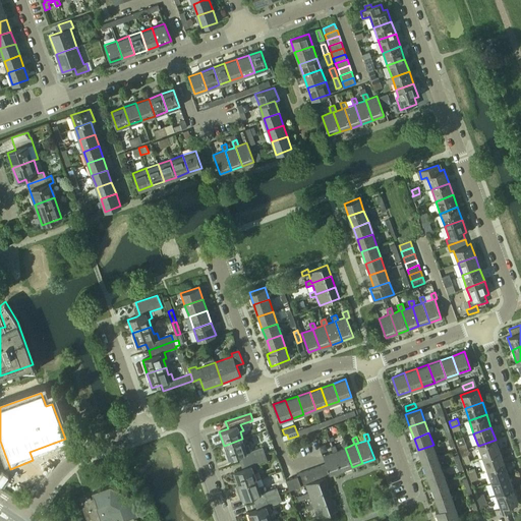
[(244,446),(242,439),(224,446),(229,459),(237,456),(242,454),(244,461),(265,454),(263,447),(259,448),(255,449),(250,451),(248,445),(244,446)]
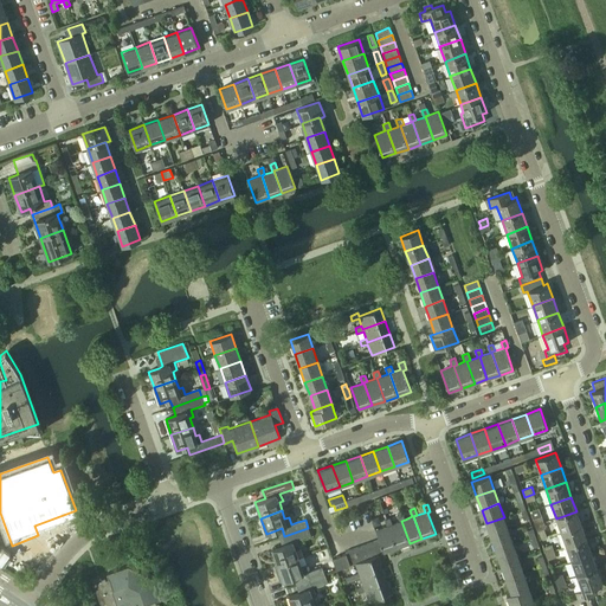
[(561,533),(581,526),(577,511),(556,519),(561,533)]
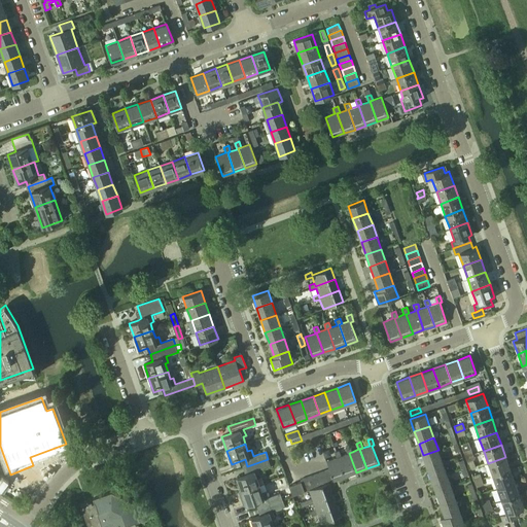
[(349,453),(352,452),(350,446),(345,448),(347,453),(341,455),(338,457),(345,477),(356,472),(349,453)]
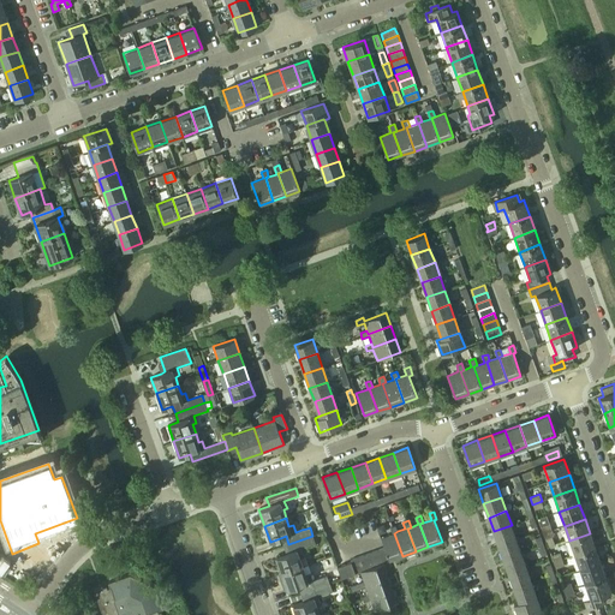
[(543,533),(551,531),(549,524),(541,526),(543,533)]
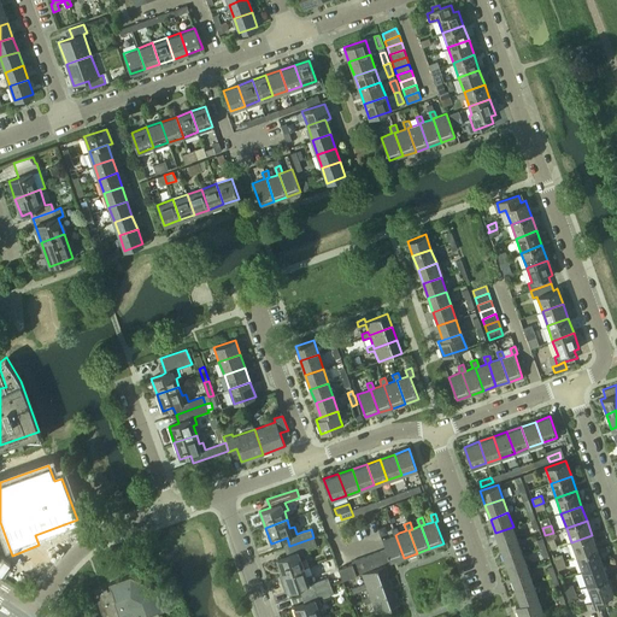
[(382,539),(386,550),(391,563),(404,558),(395,535),(399,533),(397,527),(391,529),(393,535),(382,539)]
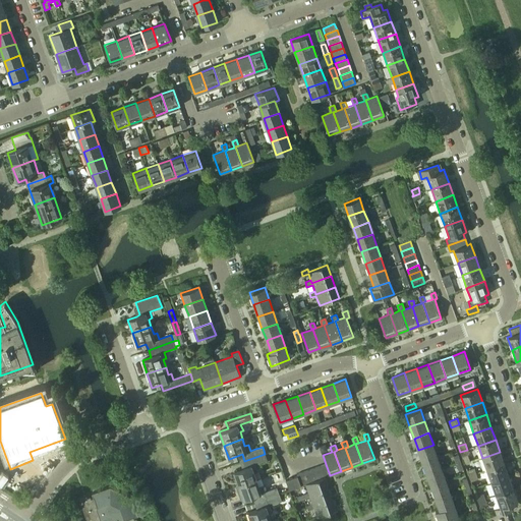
[(418,450),(422,462),(438,457),(433,445),(418,450)]
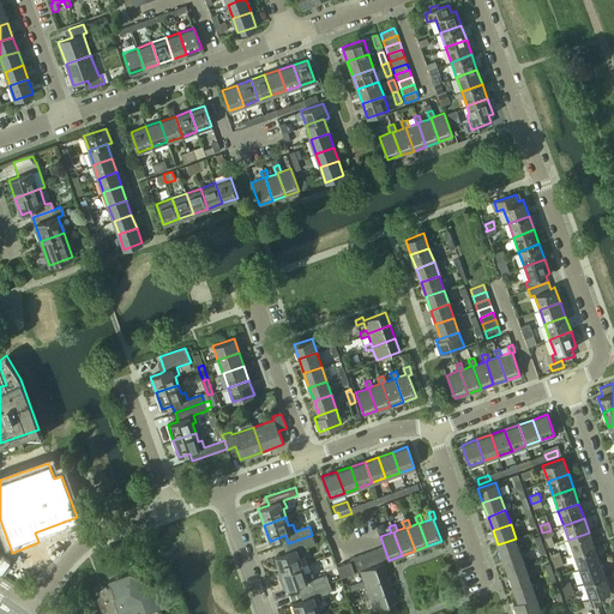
[(573,554),(594,547),(589,533),(569,540),(573,554)]
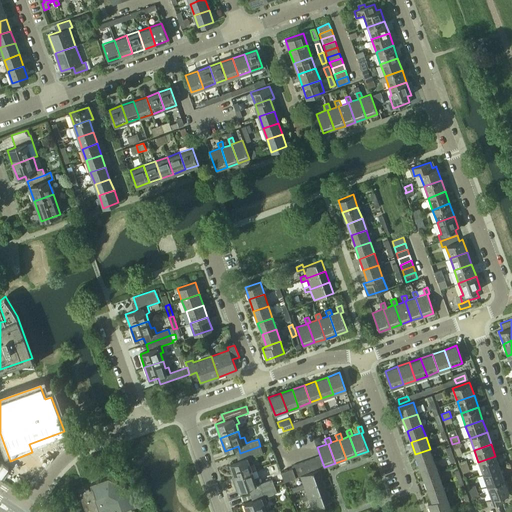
[(230,464),(235,478),(252,471),(250,464),(253,462),(251,456),(262,452),(260,446),(240,453),(242,459),(238,461),(230,464)]
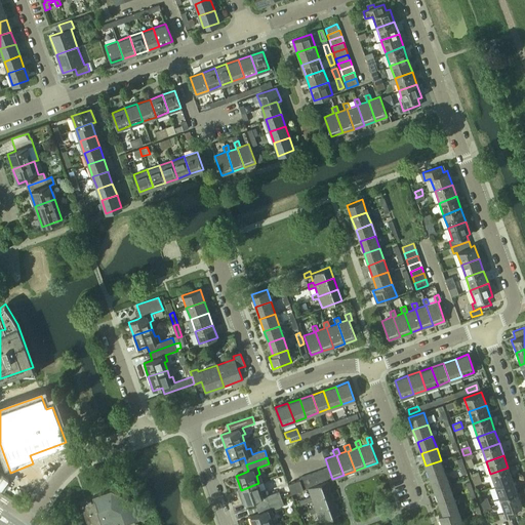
[(445,472),(441,460),(426,466),(430,478),(445,472)]
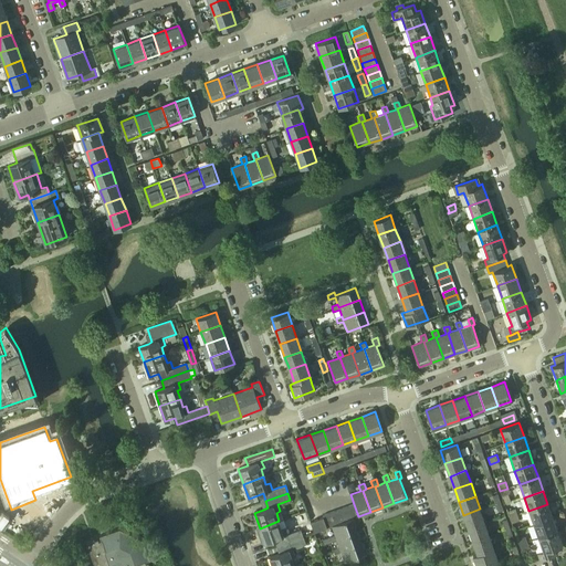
[(353,519),(358,516),(354,504),(347,506),(352,519),(353,519)]
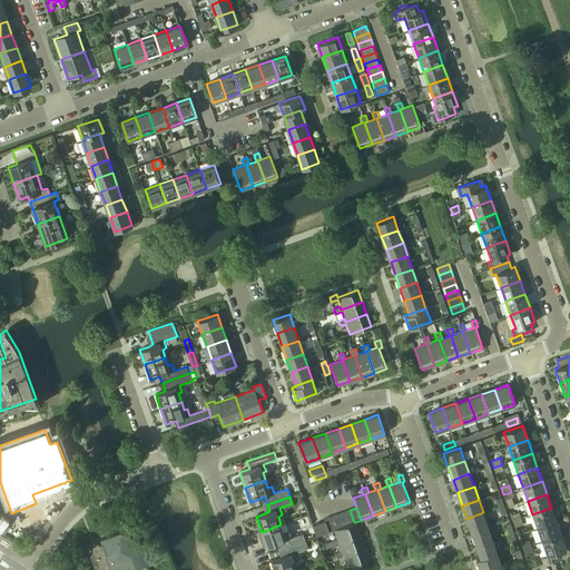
[(538,529),(557,521),(551,508),(532,514),(538,529)]
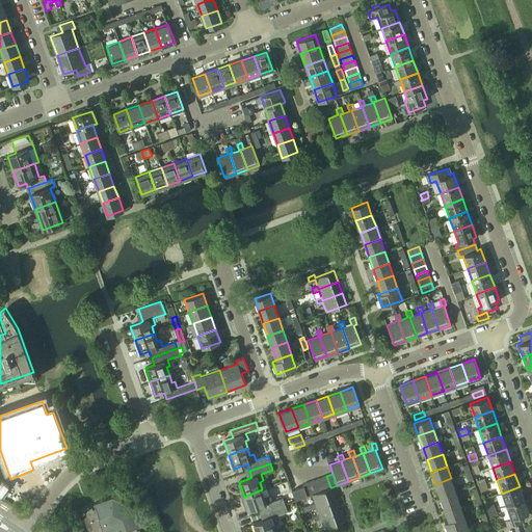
[(326,476),(321,478),(325,489),(330,487),(326,476)]
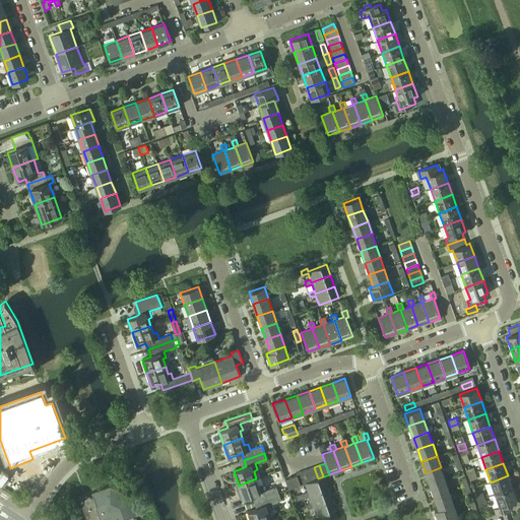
[(314,467),(308,469),(312,480),(318,478),(314,467)]
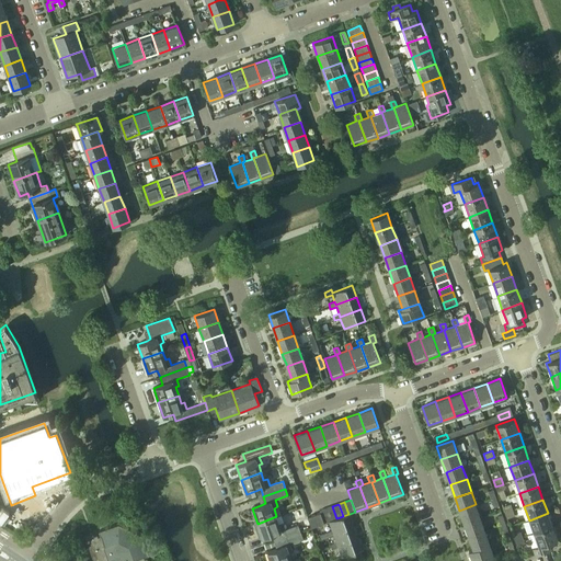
[(459,511),(464,523),(480,517),(476,504),(459,511)]
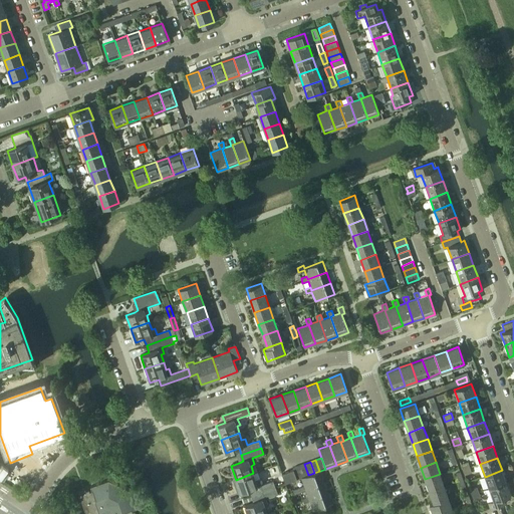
[(463,470),(470,468),(468,462),(461,465),(463,470)]
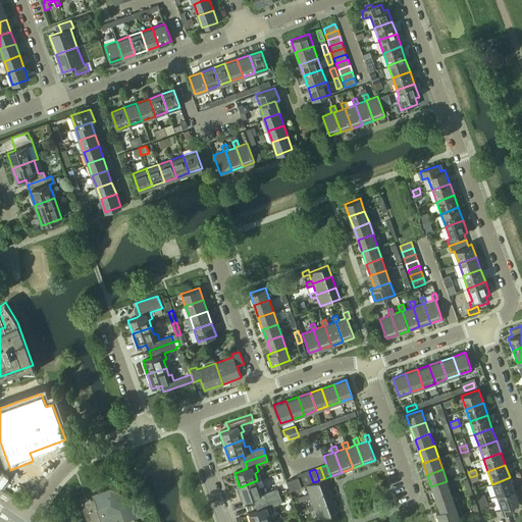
[(309,471),(303,473),(307,484),(313,482),(309,471)]
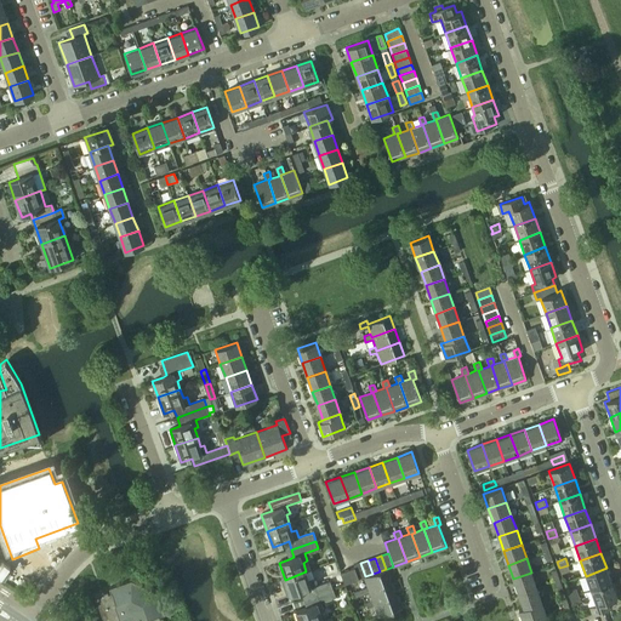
[(359,579),(364,577),(365,576),(360,563),(353,565),(354,568),(359,579)]
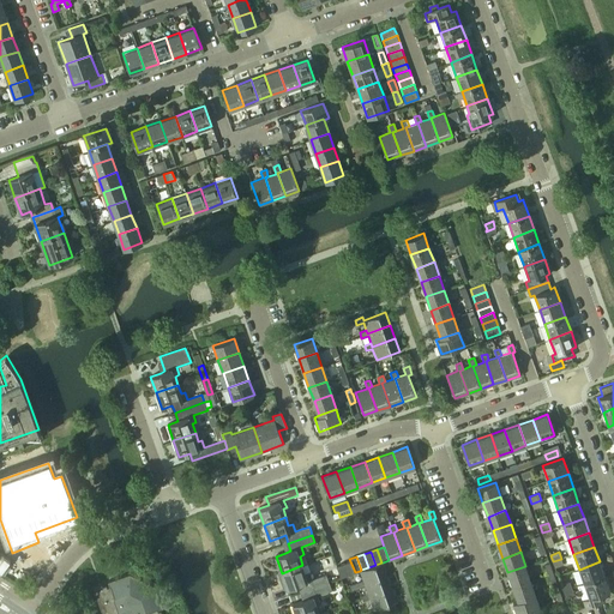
[(337,566),(341,577),(355,572),(350,561),(337,566)]
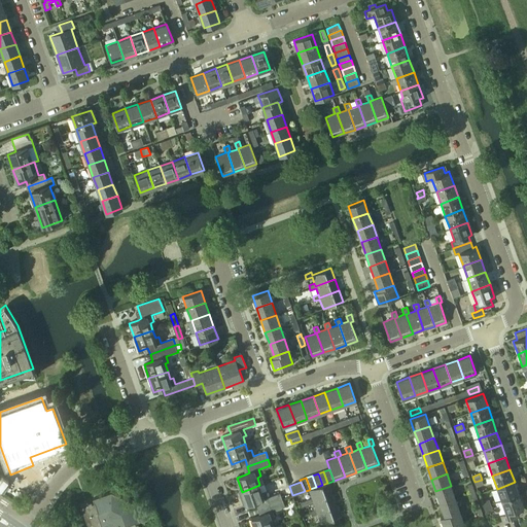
[(501,500),(519,494),(515,482),(497,489),(501,500)]
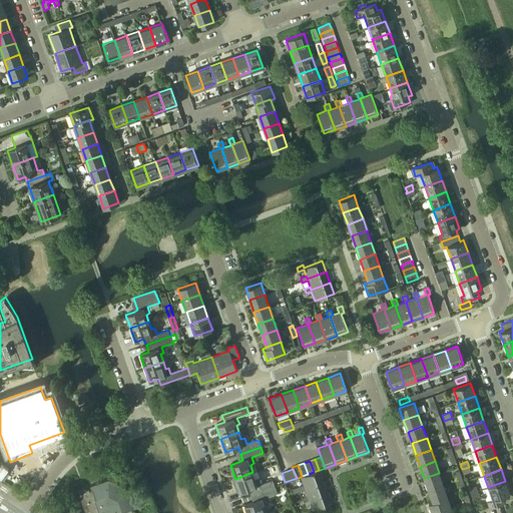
[(304,488),(324,481),(320,470),(319,470),(314,472),(308,474),(302,476),(301,477),(303,485),(304,488)]
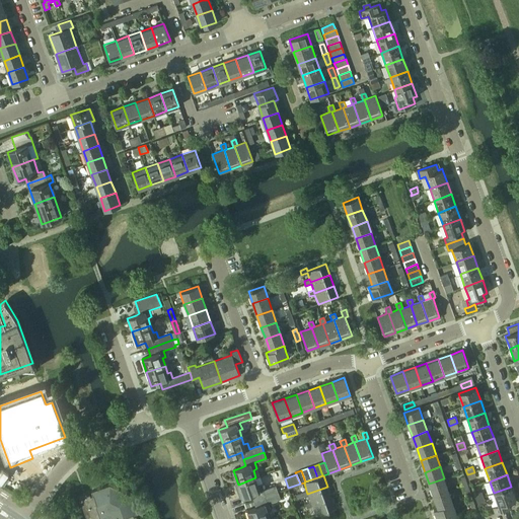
[(258,485),(255,477),(238,485),(242,498),(250,495),(255,493),(257,499),(257,500),(278,493),(276,486),(264,490),(262,484),(258,485)]
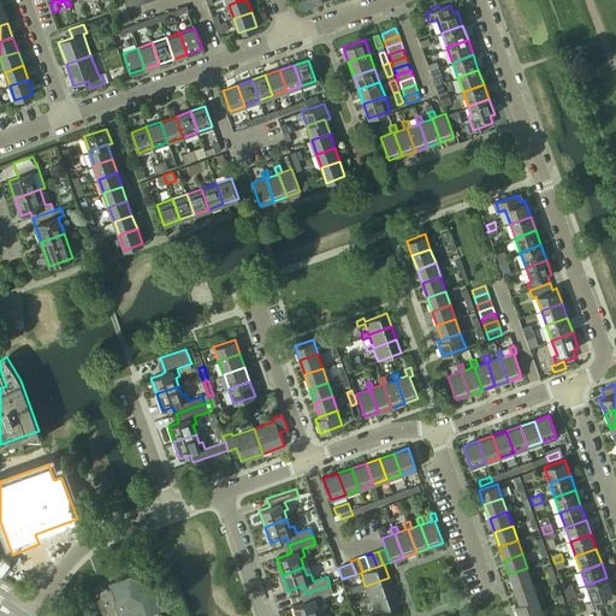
[(532,582),(527,568),(509,574),(514,588),(532,582)]
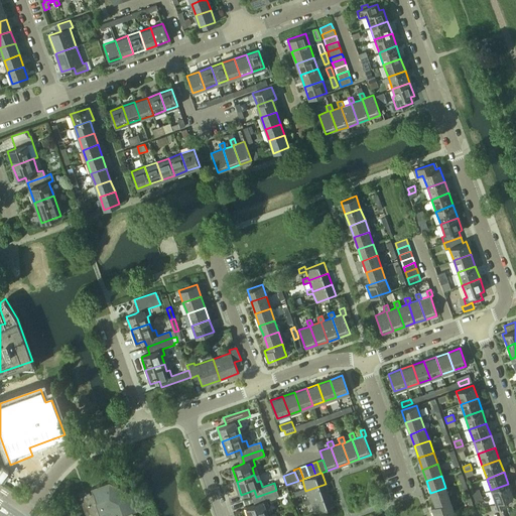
[(86,515),(135,515),(135,513),(133,514),(132,512),(137,510),(130,492),(109,482),(91,489),(92,493),(90,493),(89,492),(79,495),(86,515)]
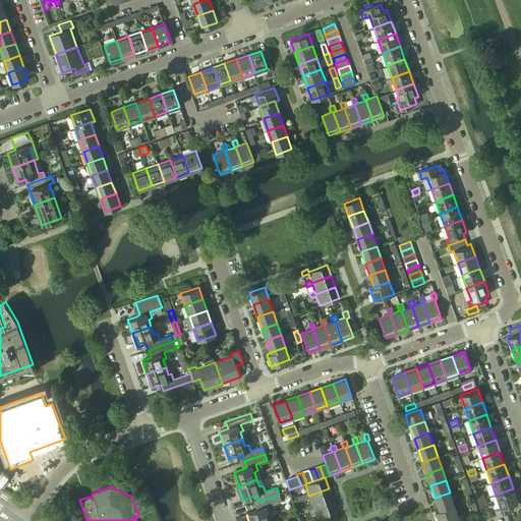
[(308,496),(307,493),(302,495),(303,499),(309,497),(311,504),(312,506),(333,499),(329,488),(308,496)]
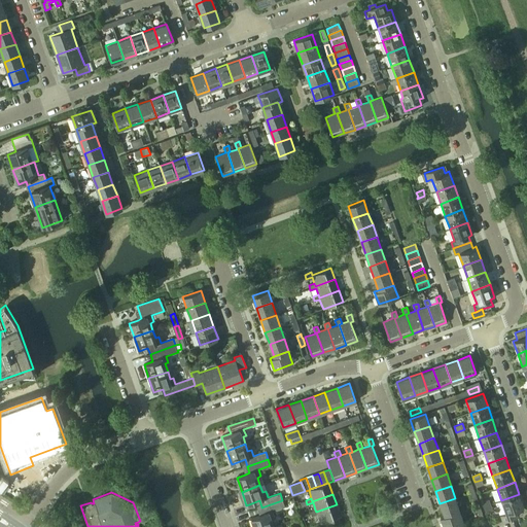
[(519,515),(517,510),(523,507),(519,494),(501,500),(505,513),(500,515),(500,516),(502,520),(502,521),(519,515)]
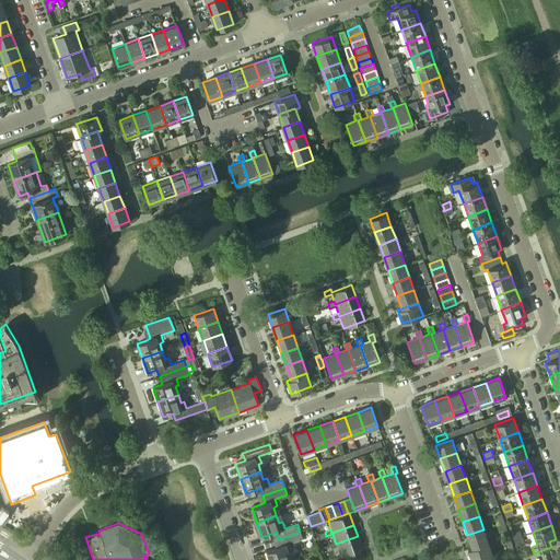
[(467,535),(471,547),(471,548),(489,541),(483,529),(467,535)]
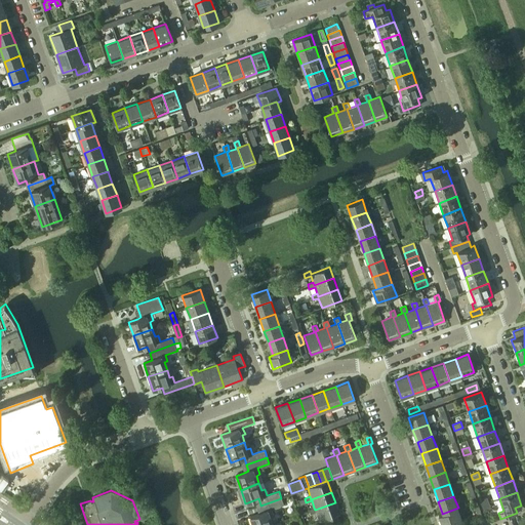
[(252,524),(272,524),(274,524),(271,517),(274,516),(272,510),(284,505),(281,498),(260,506),(264,512),(258,514),(250,517),(252,524)]
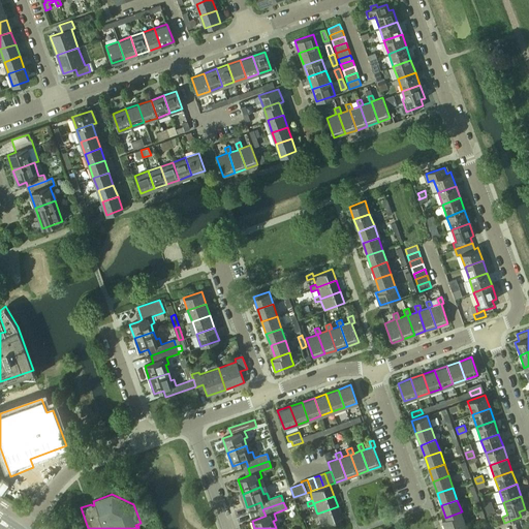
[(317,514),(316,511),(311,512),(312,518),(318,516),(321,525),(342,519),(338,506),(317,514)]
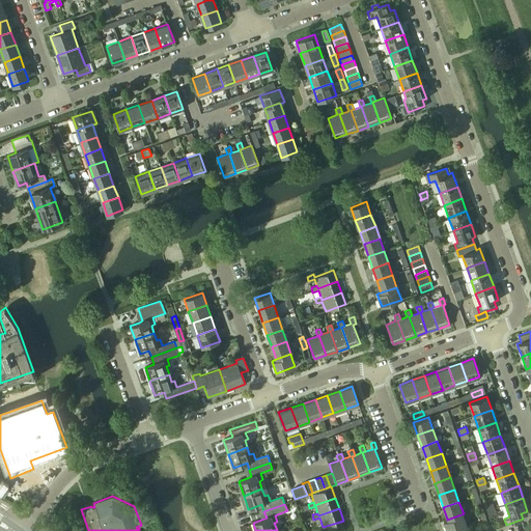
[(444,521),(447,530),(454,530),(468,527),(464,513),(447,520),(447,519),(444,521)]
